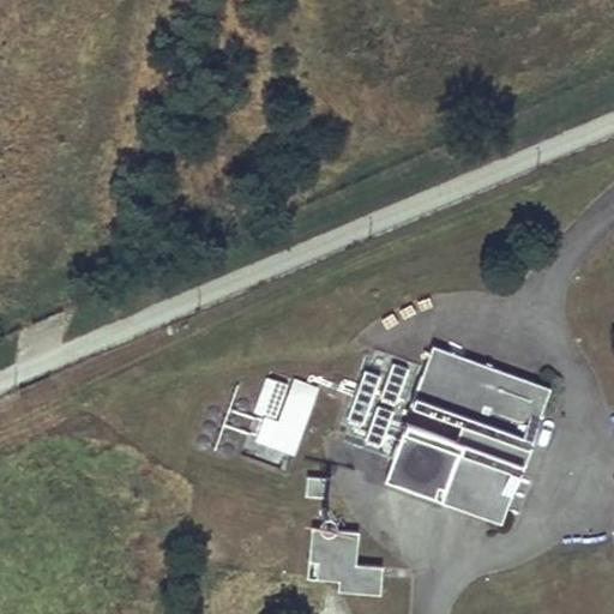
[(549,387),(432,345),(410,404),(468,426),(528,446),(549,387)]
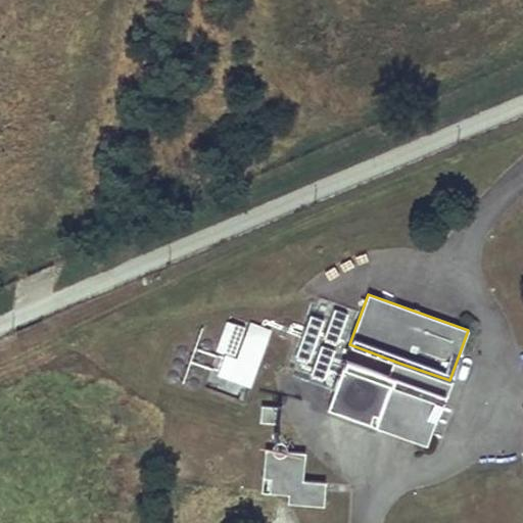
[(333,384),(359,312),(316,297),(290,370),(333,384)]
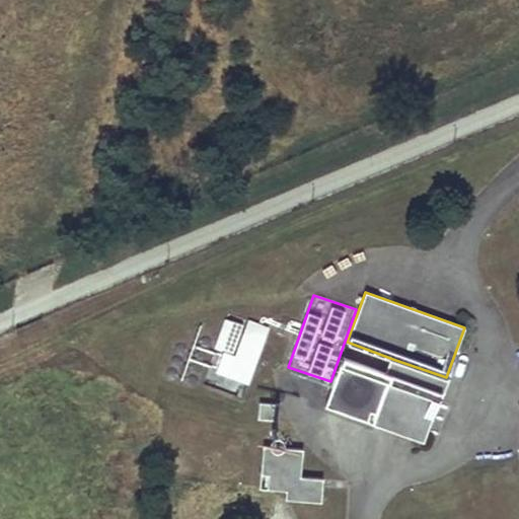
[(210,371),(250,383),(268,326),(228,314),(210,371)]
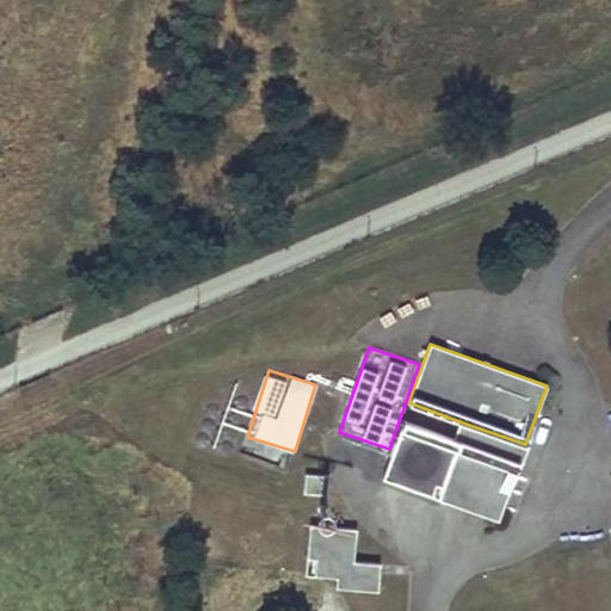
[(525,444),(466,424),(460,440),(519,461),(525,444)]
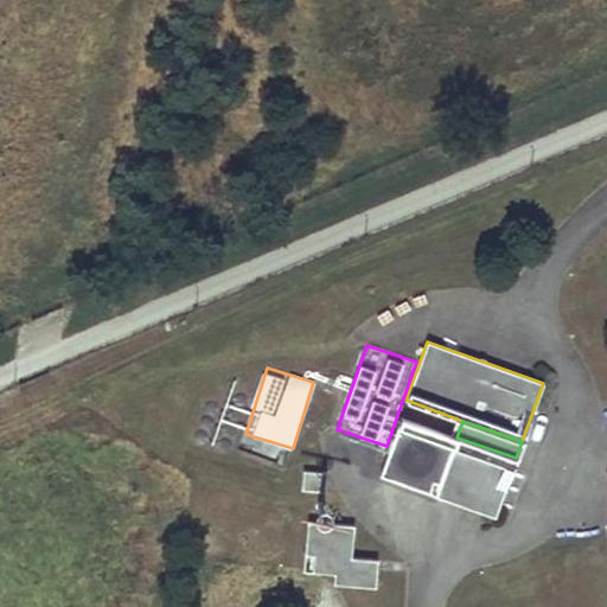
[(494,517),(516,458),(457,438),(435,496),(494,517)]
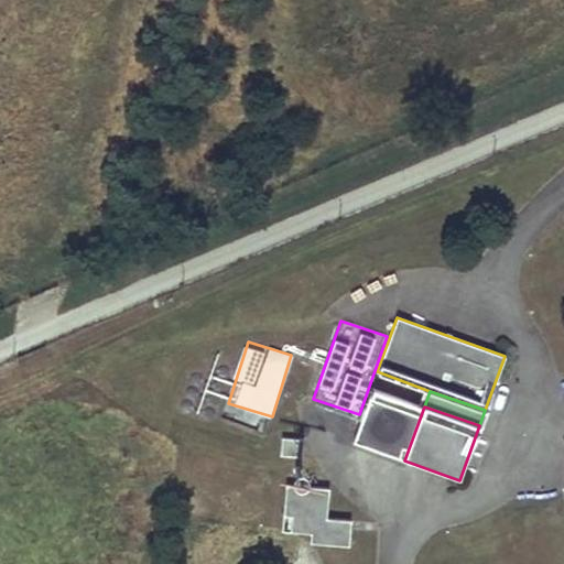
[(281,437),(280,455),(301,457),(302,438),(281,437)]
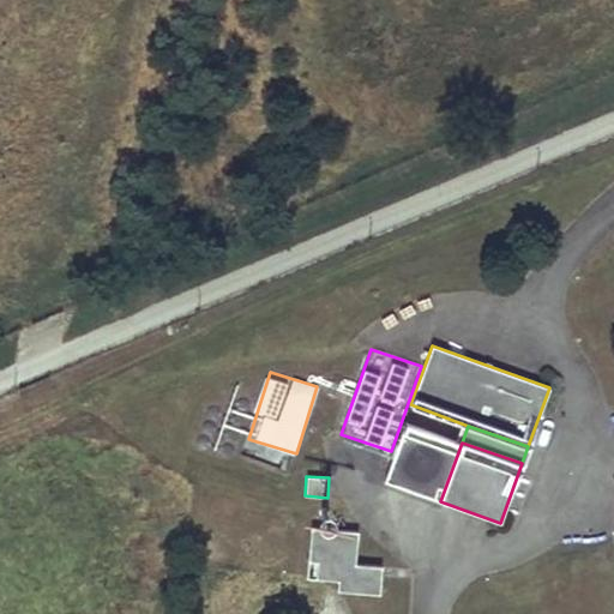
[(375,565),(354,564),(349,563),(351,530),(309,527),(307,560),(315,561),(314,578),(337,579),(336,590),(351,591),(373,594),(375,565)]
